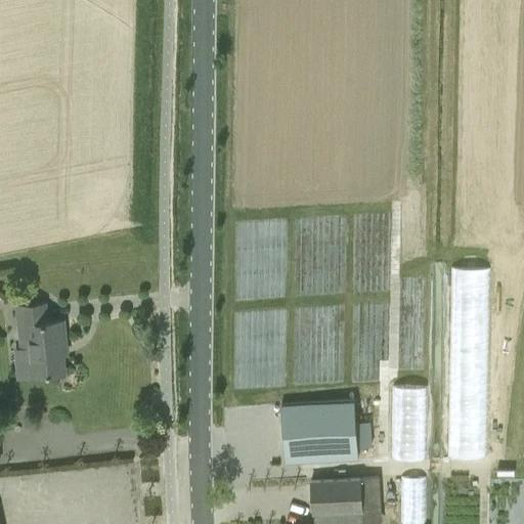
[(489,268),(452,267),(449,455),(486,455),(489,268)]
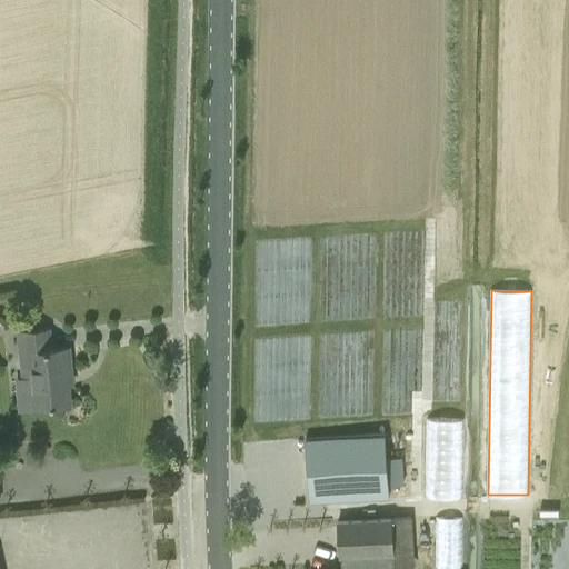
[(18,411),(39,409),(71,405),(68,376),(72,376),(69,347),(51,348),(49,329),(19,331),(25,378),(15,379),(18,411)]
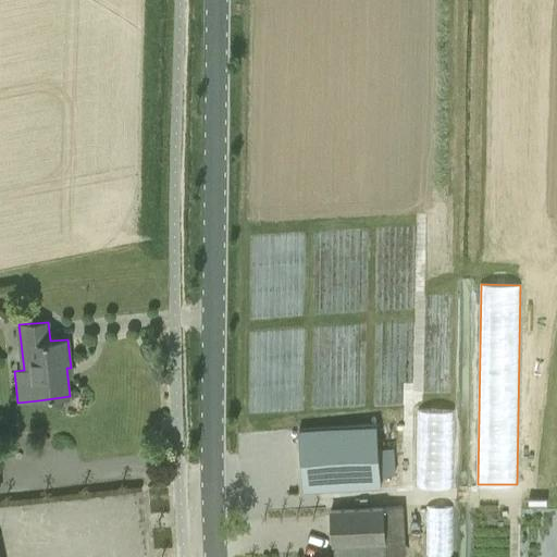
[(454,410),(418,409),(417,487),(454,486),(454,410)]
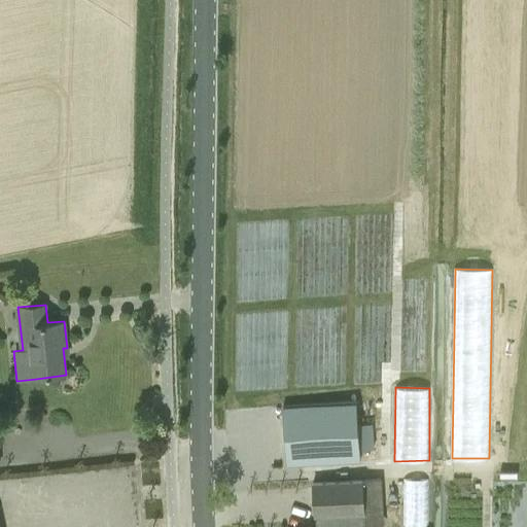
[(362,406),(288,406),(288,463),(362,463),(362,406)]
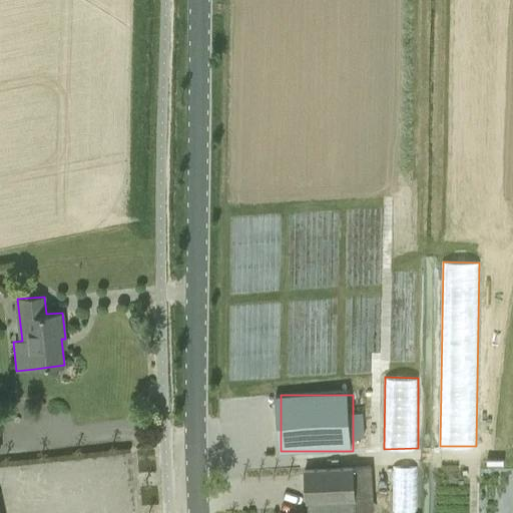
[(372,466),(354,467),(356,492),(374,490),(372,466)]
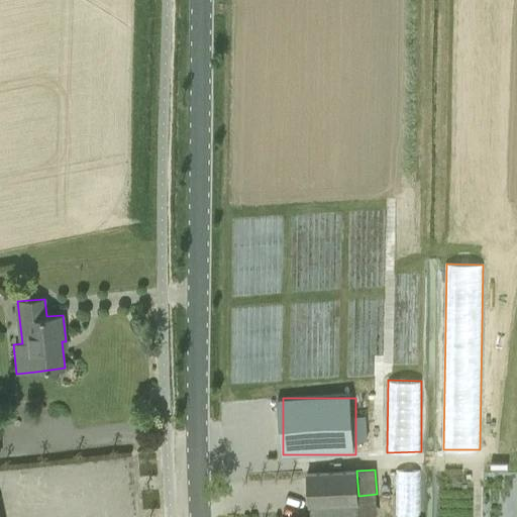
[(420,470),(395,470),(395,516),(420,516),(420,470)]
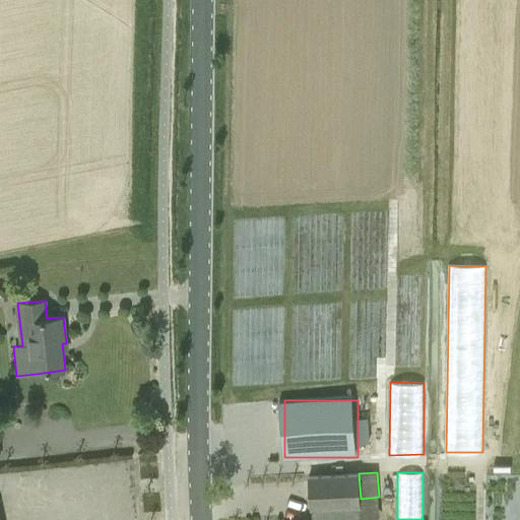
[(362,519),(361,499),(359,473),(309,476),(311,519),(362,519)]
